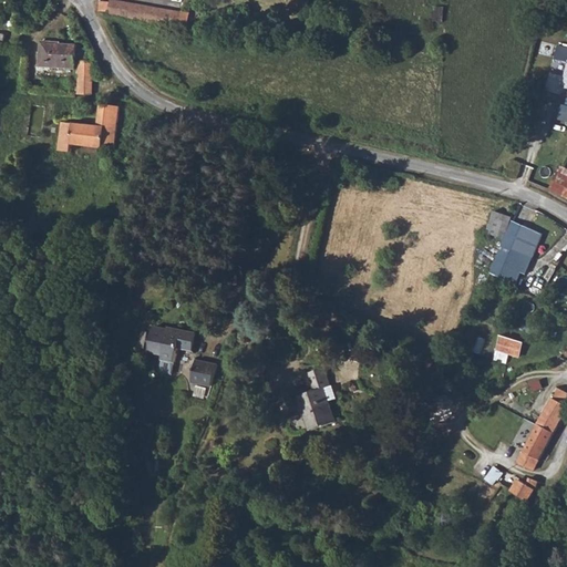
[(105,0),(101,0),(100,9),(101,9),(105,10),(148,19),(162,22),(164,8),(125,0),(112,0),(111,1),(105,0)]
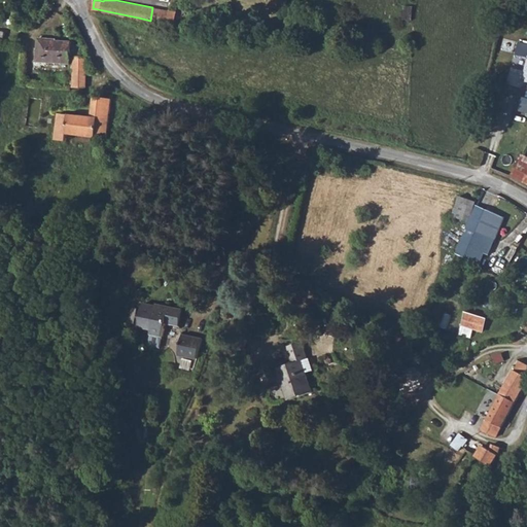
[(40,61),(73,63),(74,55),(75,41),(53,41),(54,37),(41,37),(40,61)]
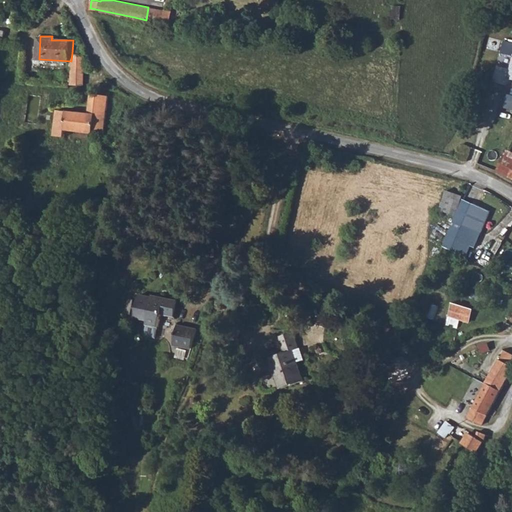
[(511,56),(511,43),(503,41),(501,54),(511,56)]
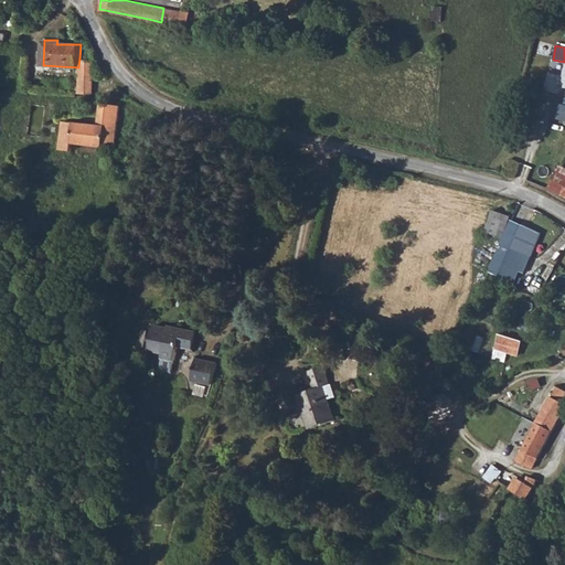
[(78,67),(78,75),(93,75),(95,75),(95,60),(80,59),(78,67)]
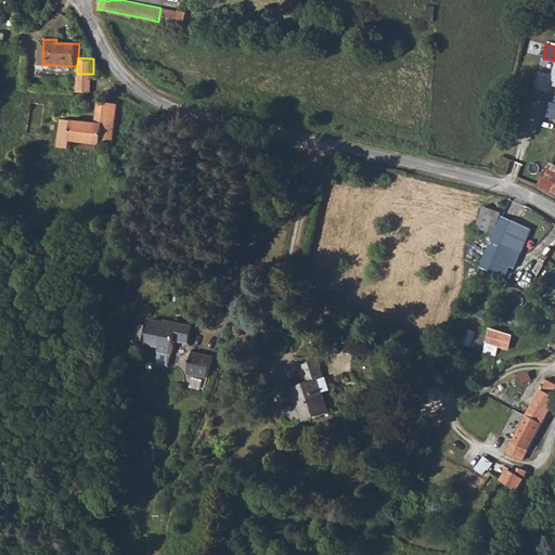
[(77,74),(76,87),(90,88),(91,74),(77,74)]
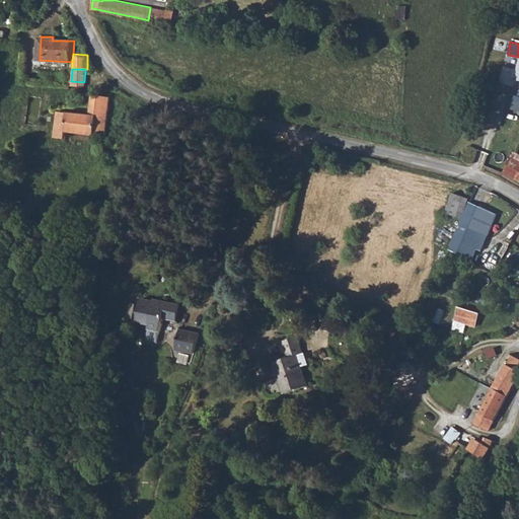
[(55,112),(53,137),(63,137),(64,132),(98,134),(100,93),(87,93),(86,113),(55,112)]
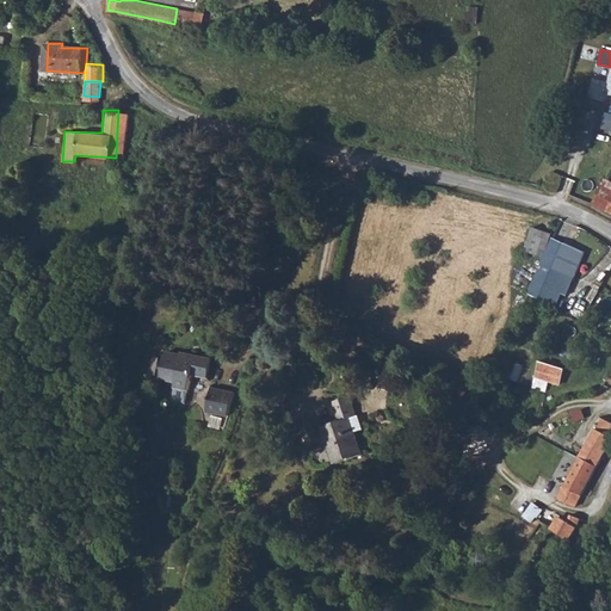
[(610,178),(608,177),(593,199),(610,210),(610,178)]
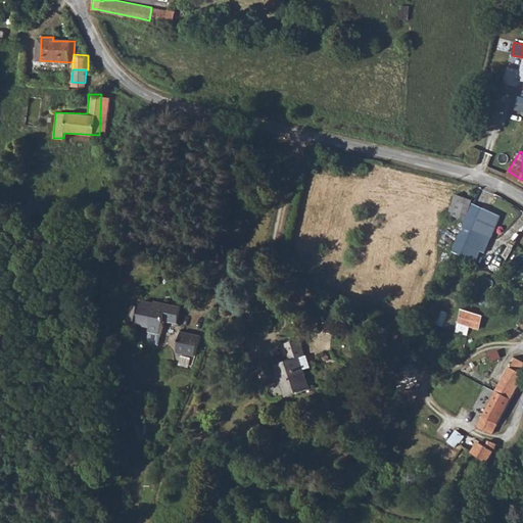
[(454,191),(447,209),(458,214),(464,195),(454,191)]
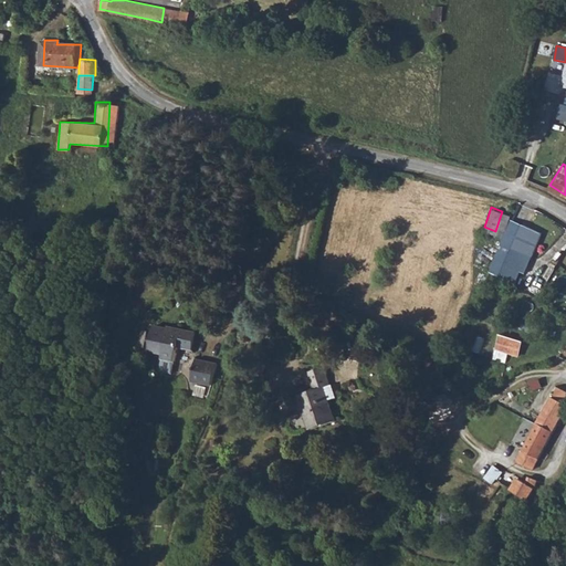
[(512,217),(489,270),(514,283),(519,272),(524,273),(542,230),(512,217)]
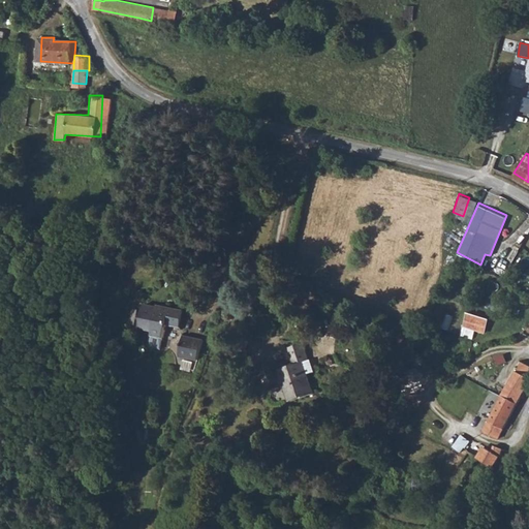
[(168,331),(177,332),(183,315),(159,312),(159,314),(146,312),(142,336),(153,337),(153,343),(166,344),(168,331)]
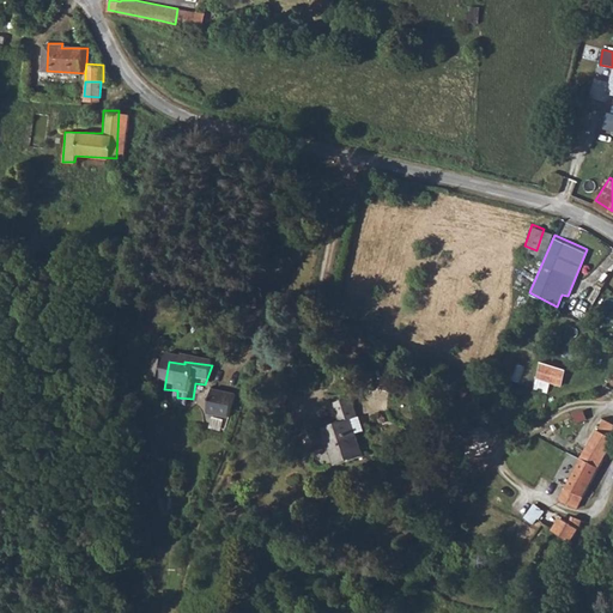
[(564,386),(568,369),(541,362),(538,378),(564,386)]
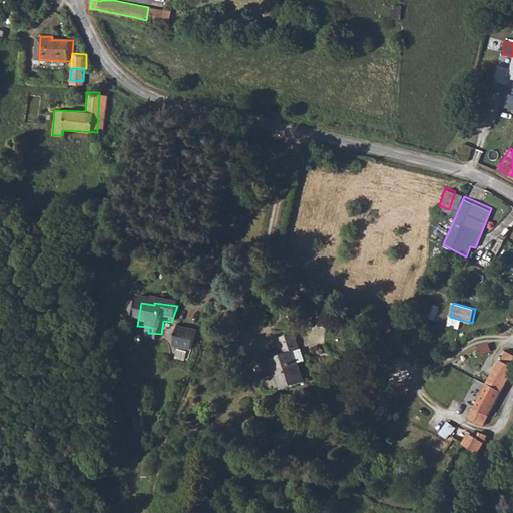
[(200,334),(180,331),(177,351),(194,353),(200,334)]
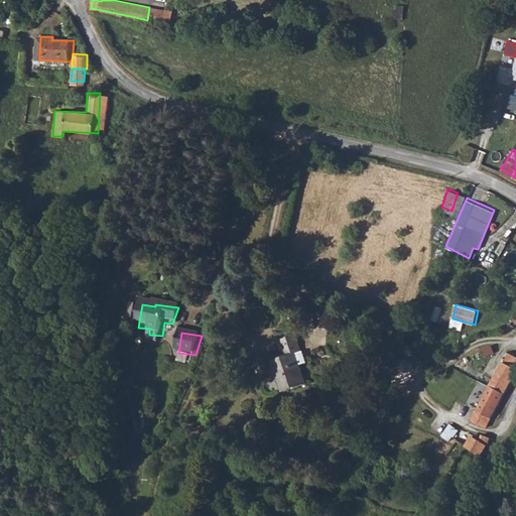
[(287,357),(274,360),(283,391),(306,385),(298,354),(304,352),(298,334),(283,339),(287,357)]
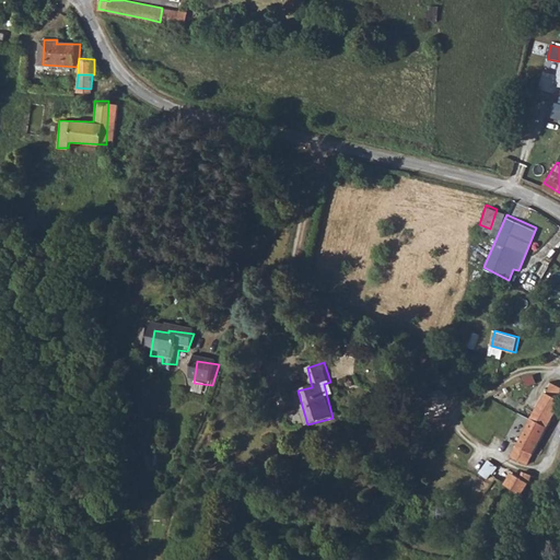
[(124,383),(120,373),(115,375),(117,385),(124,383)]
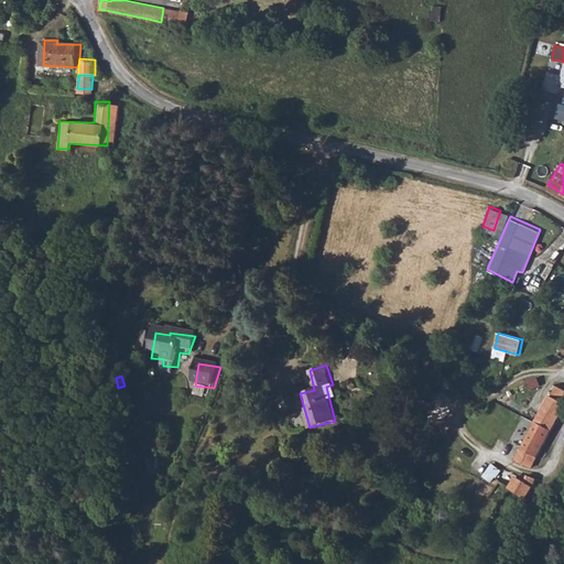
[(538,379),(529,381),(532,389),(540,387),(538,379)]
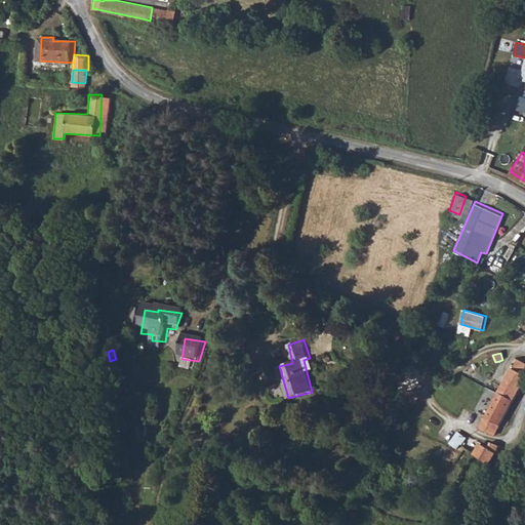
[(524,360),(519,357),(487,417),(502,425),(524,378),(524,370),(524,369),(524,360)]
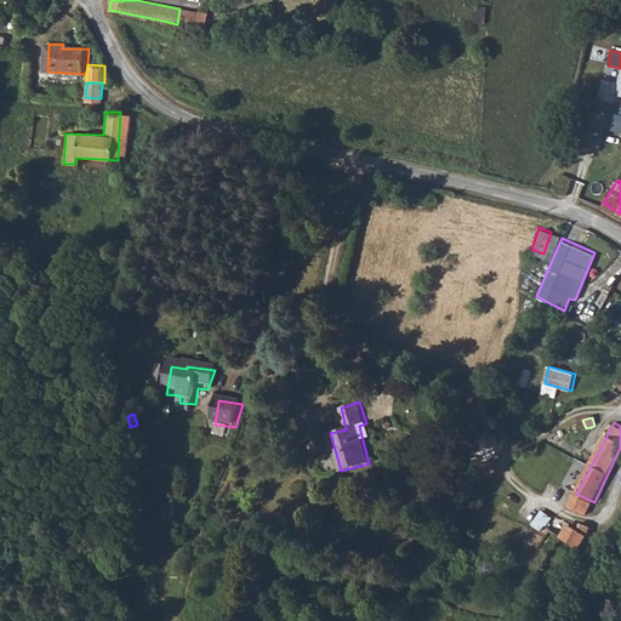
[(488,450),(496,442),(484,436),(467,438),(468,451),(488,450)]
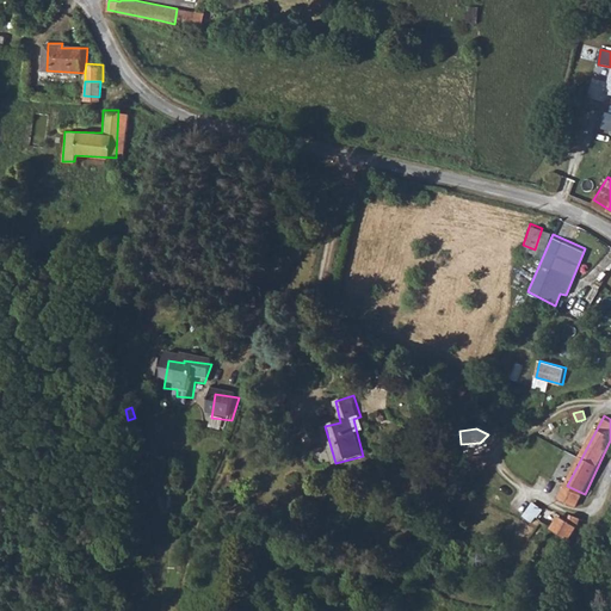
[(585,494),(567,486),(561,499),(578,506),(580,503),(585,494)]
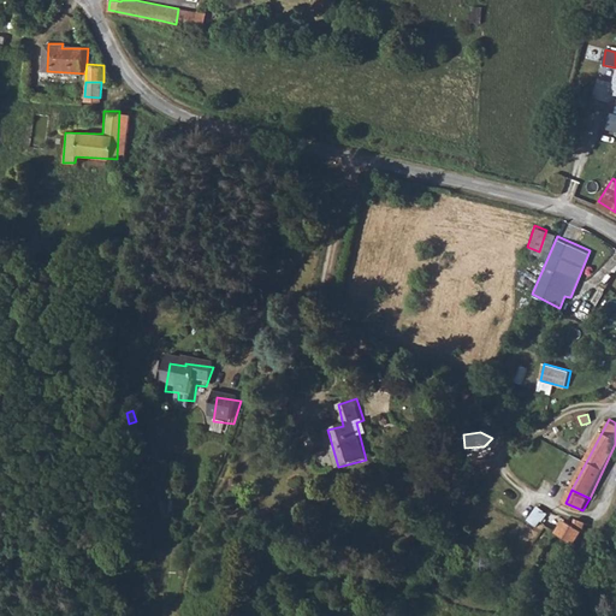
[(590,498),(585,507),(592,510),(596,501),(590,498)]
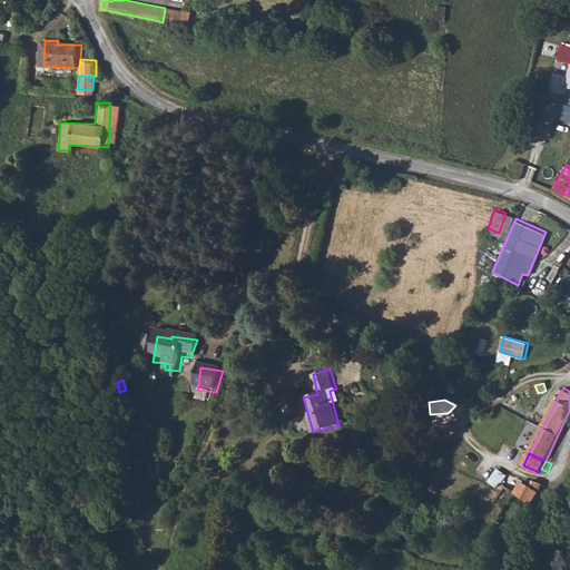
[(499,487),(507,473),(498,468),(489,481),(499,487)]
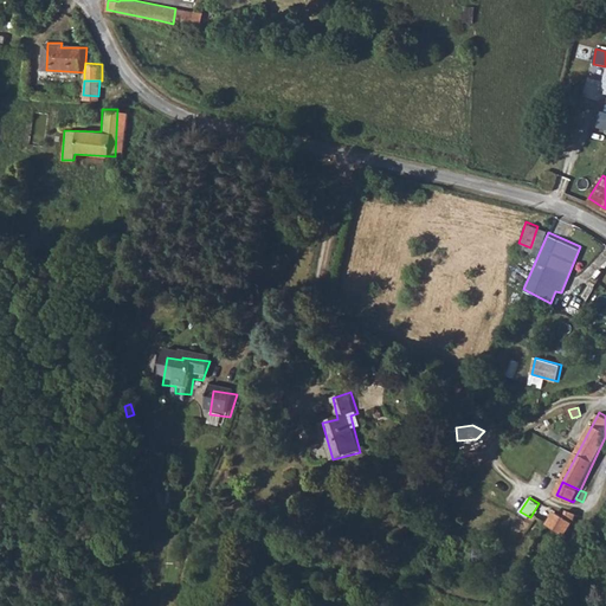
[(556,514),(550,524),(568,534),(565,540),(567,543),(574,522),(578,515),(568,510),(565,517),(556,514)]
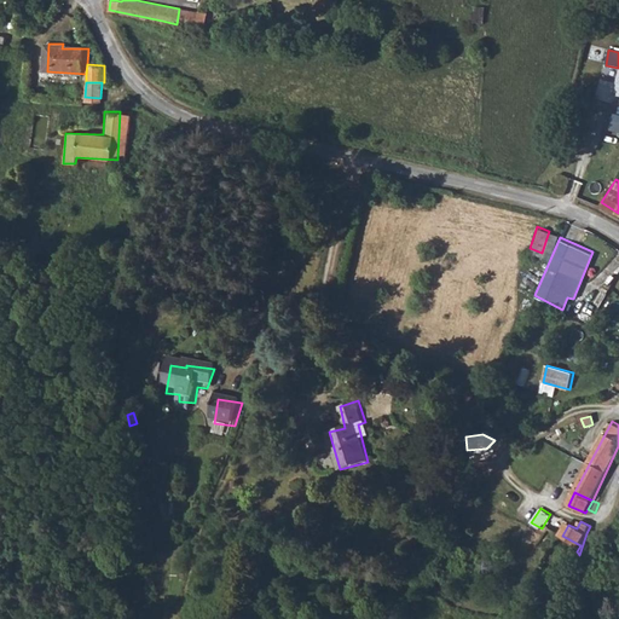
[(562,536),(548,530),(536,548),(547,554),(539,566),(556,578),(574,557),(579,555),(577,551),(580,545),(562,536)]
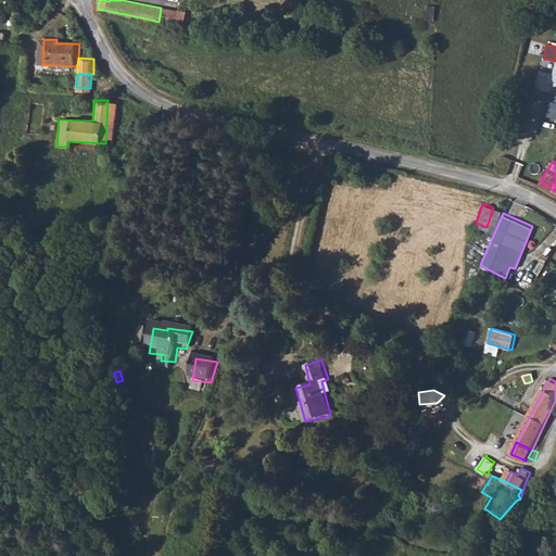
[(483,512),(476,523),(484,529),(492,517),(483,512)]
